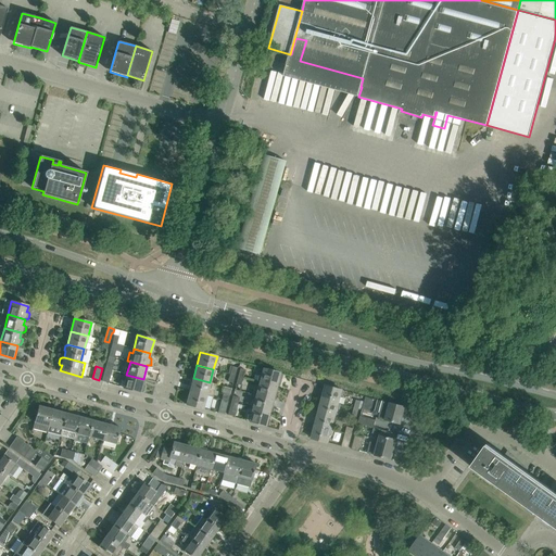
[(109,382),(112,370),(105,368),(102,381),(109,382)]
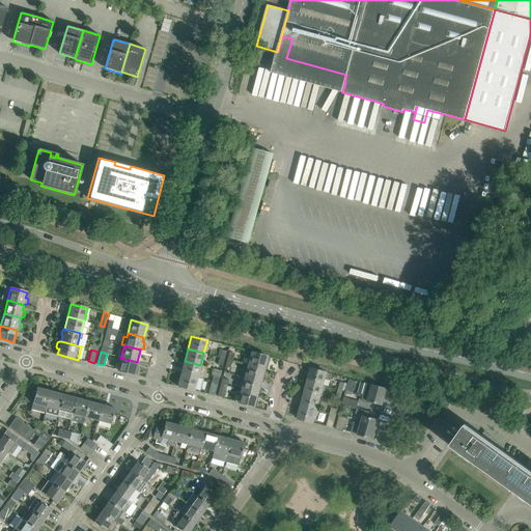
[(263,369),(268,357),(251,352),(248,364),(263,369)]
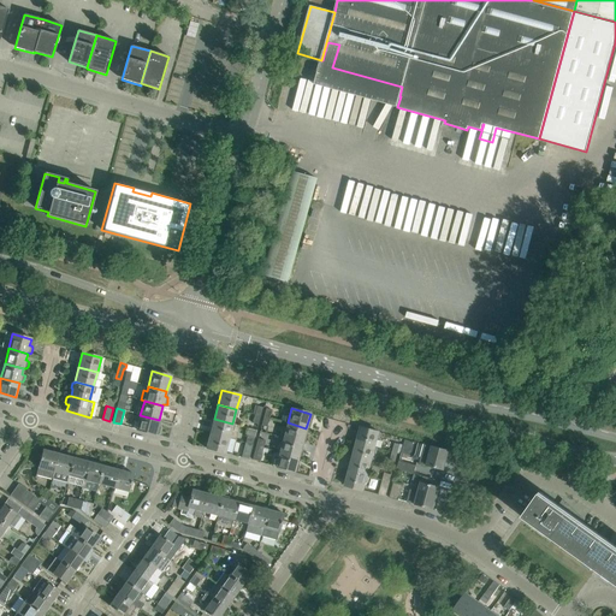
[(158,425),(159,420),(140,415),(136,430),(155,434),(157,434),(159,433),(160,428),(159,426),(158,425)]
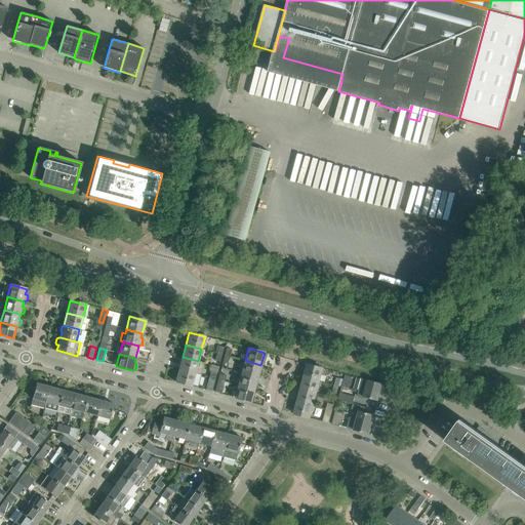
[(195,374),(198,361),(183,357),(178,369),(195,374)]
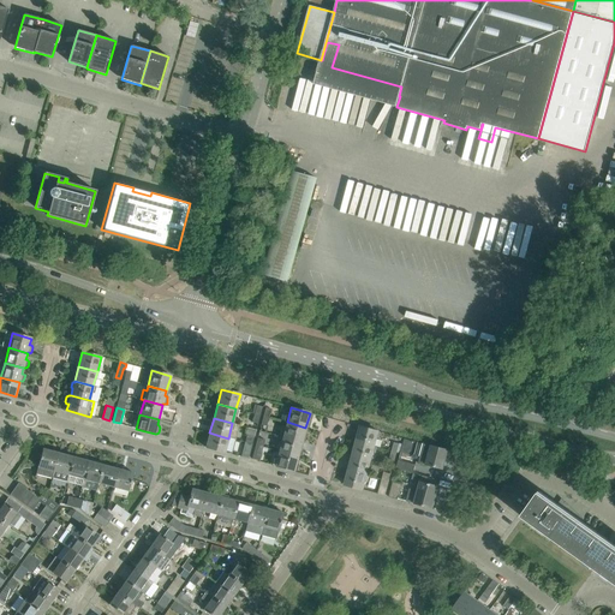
[(304,434),(305,428),(287,422),(282,437),(302,442),(302,441),(304,441),(306,435),(304,434)]
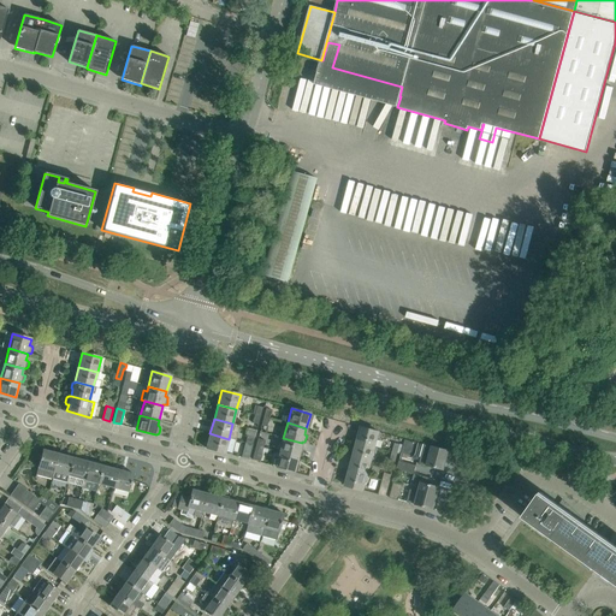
[(375,446),(380,432),(361,427),(361,428),(359,428),(356,434),(359,436),(357,442),(375,446)]
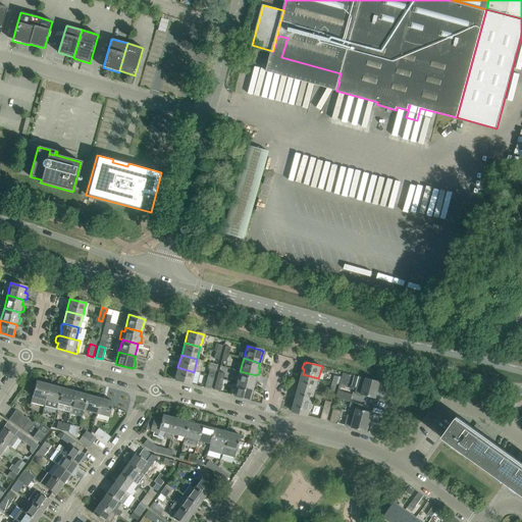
[(191,384),(194,372),(177,367),(174,379),(191,384)]
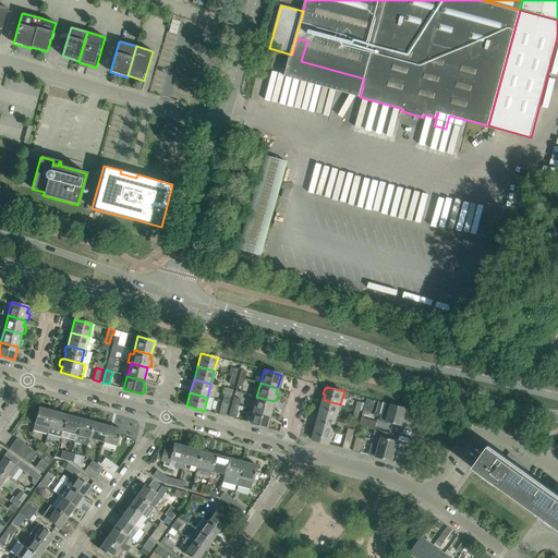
[(273,407),(274,401),(256,397),(253,410),(270,414),(270,413),(273,413),(274,408),(273,407)]
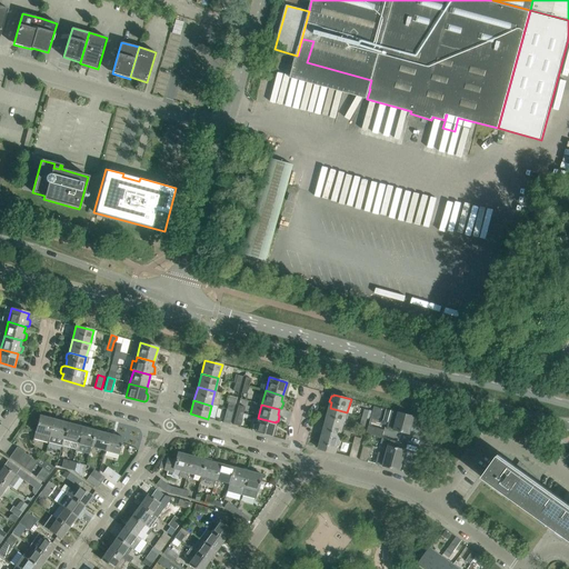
[(343,426),(347,412),(330,408),(326,421),(343,426)]
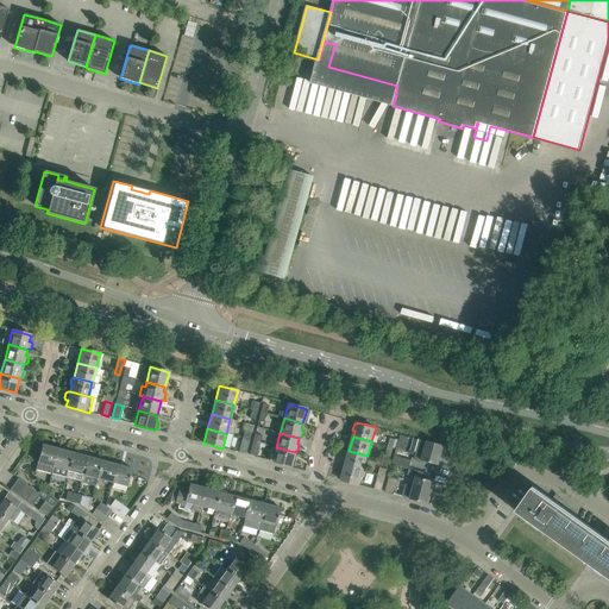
[(246,453),(250,440),(243,438),(239,452),(246,453)]
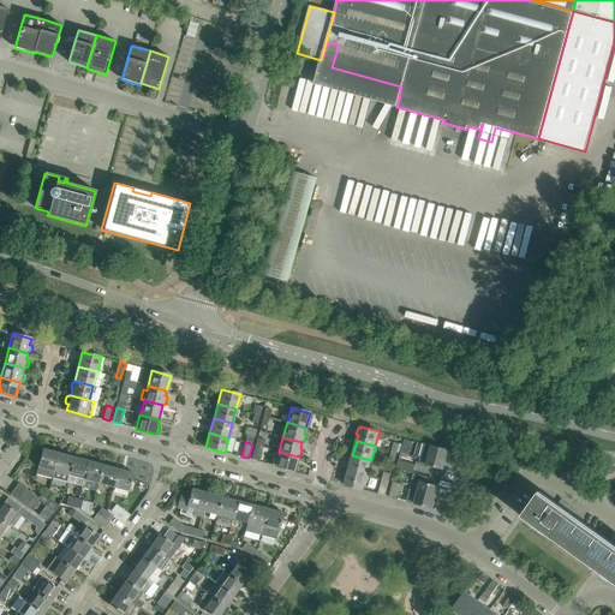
[(448,451),(424,443),(419,463),(443,470),(448,451)]
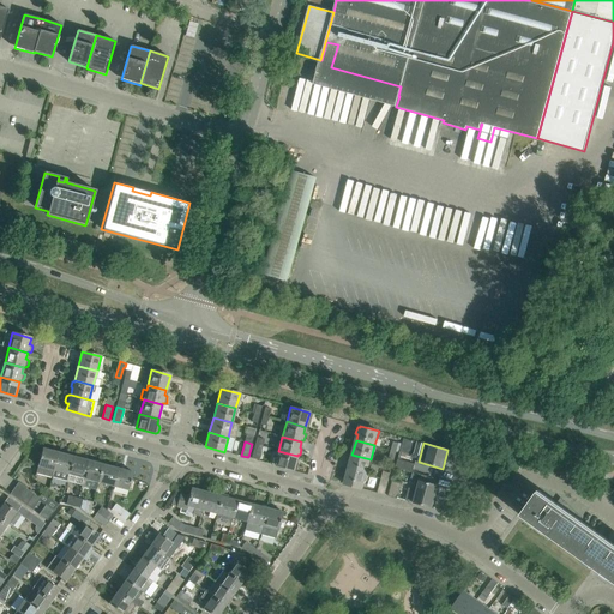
[(259,461),(263,446),(256,445),(252,458),(259,461)]
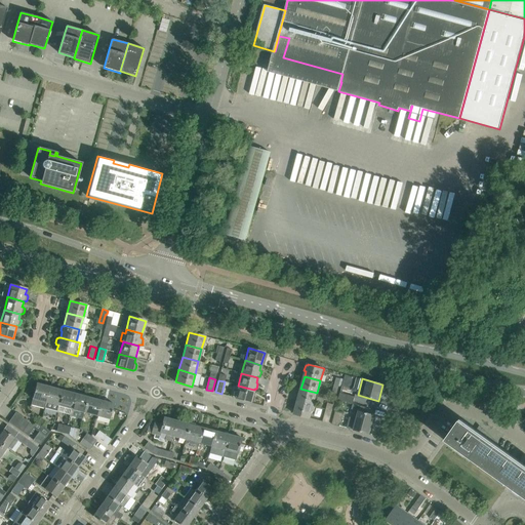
[(45,402),(49,387),(37,382),(31,404),(44,408),(45,402)]
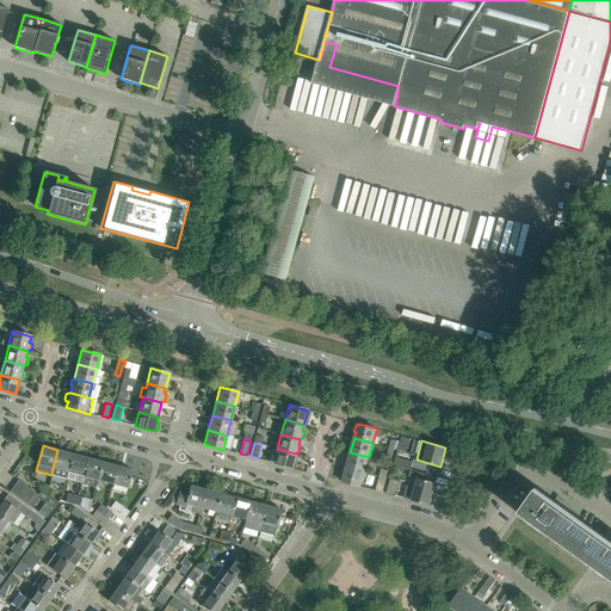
[(294,460),(296,454),(277,449),(273,463),(291,468),(292,467),(295,467),(296,462),(294,460)]
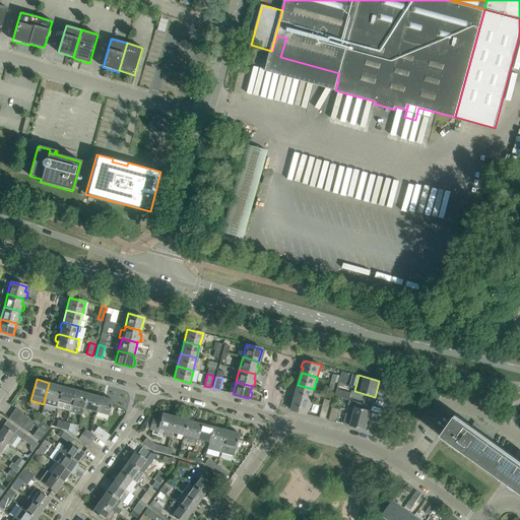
[(58,401),(62,386),(49,383),(45,398),(44,404),(56,407),(58,401)]
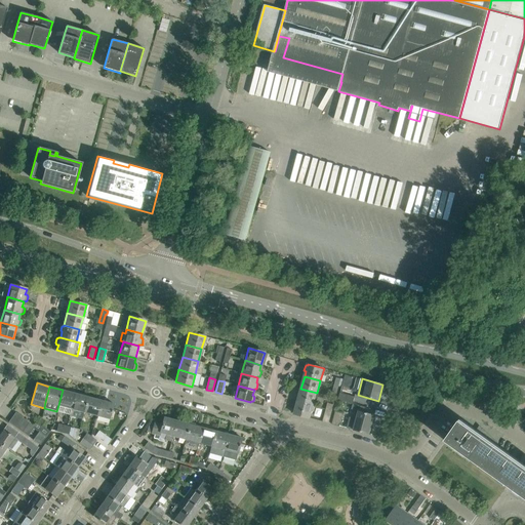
[(314,406),(317,393),(300,389),(297,401),(314,406)]
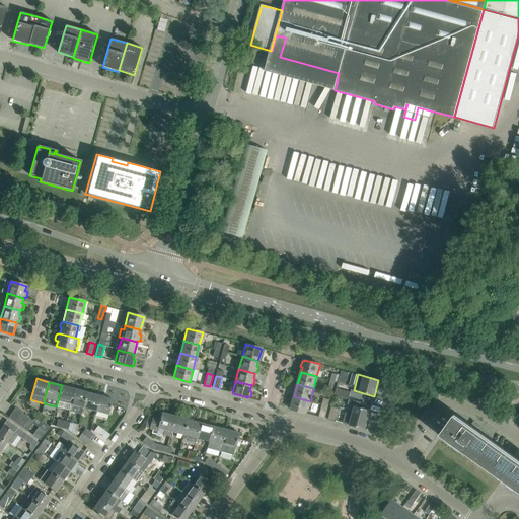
[(70,404),(74,389),(62,385),(58,400),(70,404)]
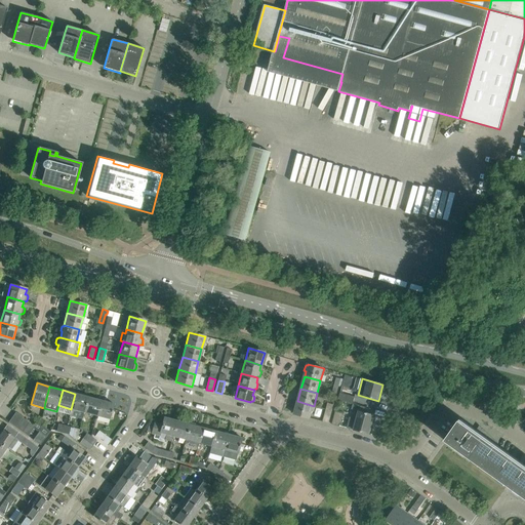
[(340,393),(338,400),(353,404),(355,397),(340,393)]
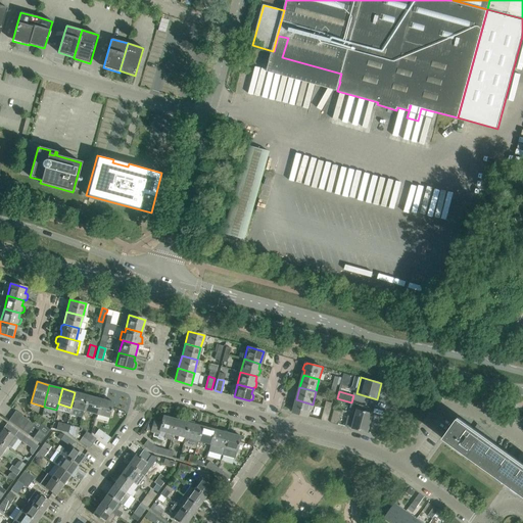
[(84,411),(88,395),(75,392),(70,408),(84,411)]
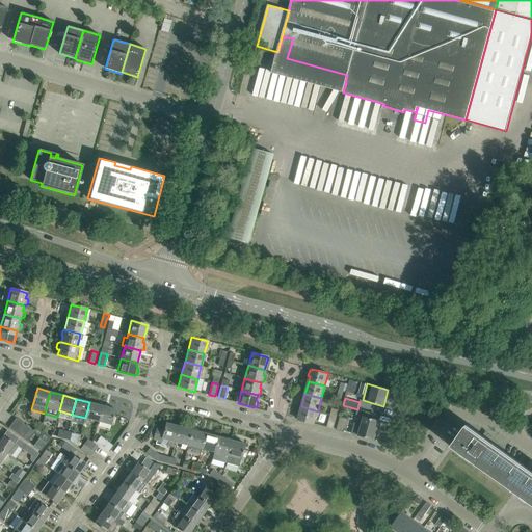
[(98,421),(102,405),(89,402),(85,418),(98,421)]
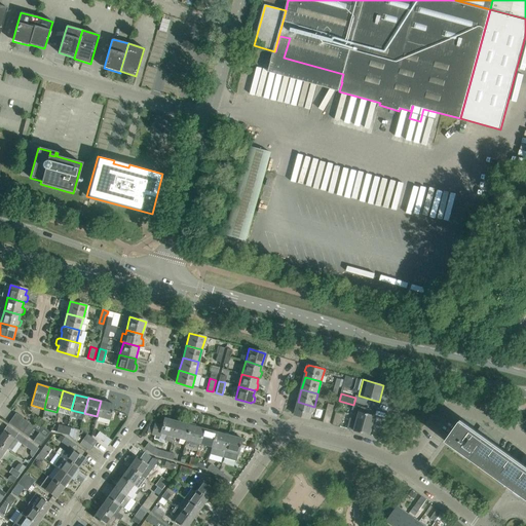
[(114,405),(101,401),(97,416),(110,420),(114,405)]
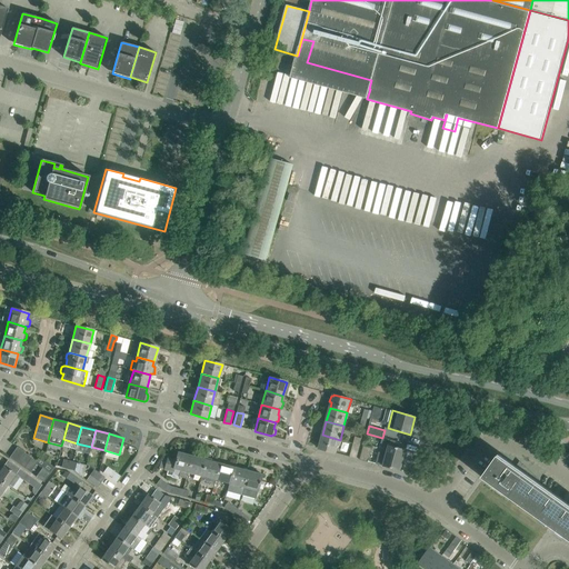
[(337,453),(340,440),(322,435),(319,449),(337,453)]
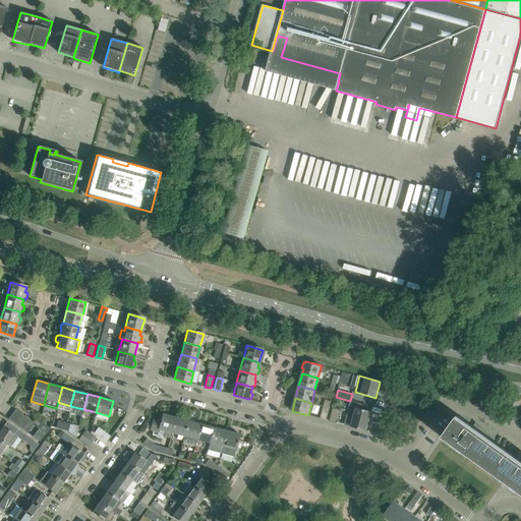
[(357,402),(355,408),(362,409),(366,411),(368,405),(357,402)]
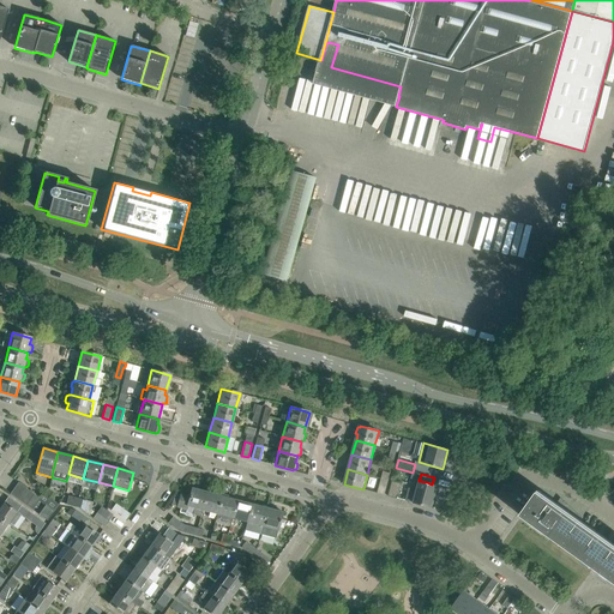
[(384,495),(389,481),(381,479),(378,493),(384,495)]
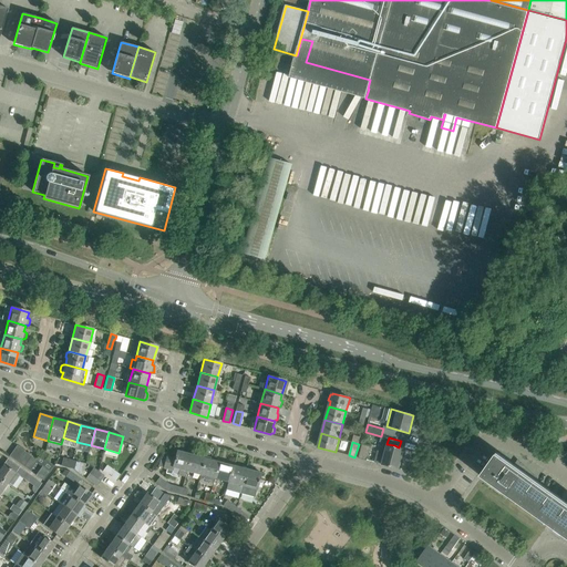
[(362,444),(359,457),(368,460),(371,446),(362,444)]
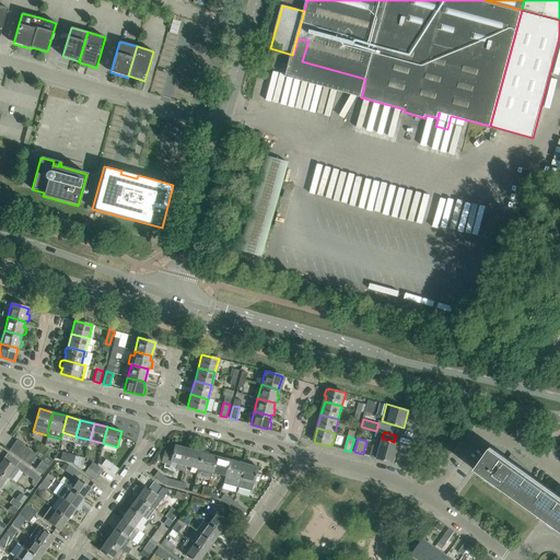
[(394,442),(389,440),(382,439),(380,446),(373,444),(370,456),(394,463),(399,443),(394,442)]
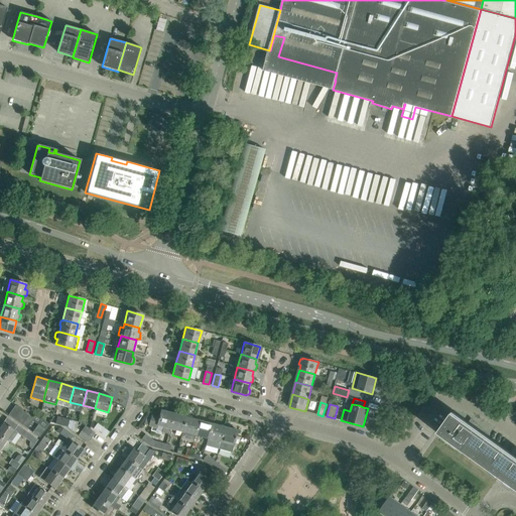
[(15,405),(8,415),(27,428),(32,421),(33,420),(34,419),(15,405)]
